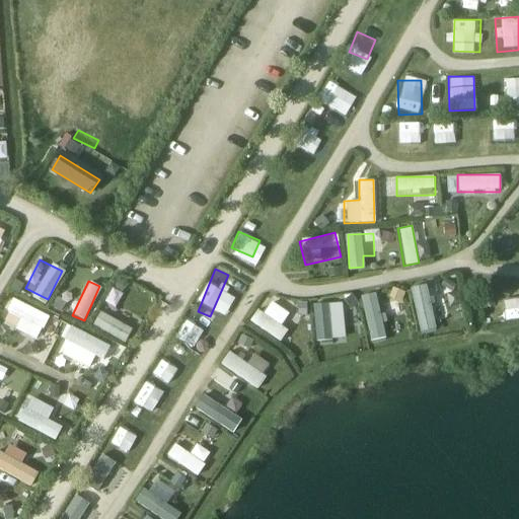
[(63,304),(74,290),(64,283),(54,298),(63,304)]
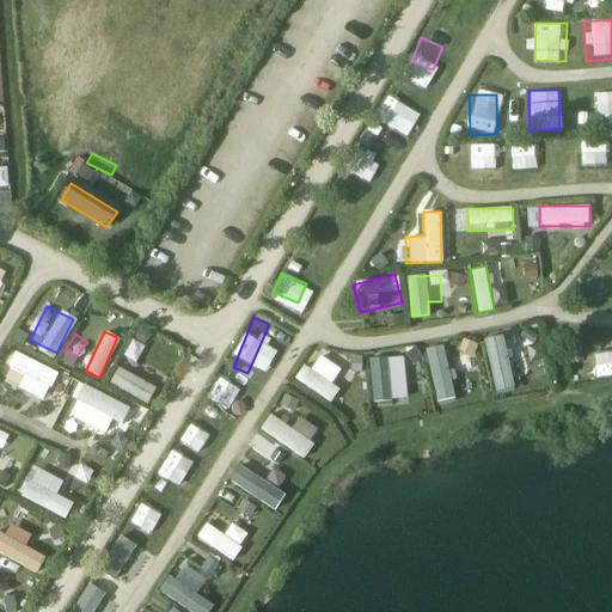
[(482,340),(495,392),(515,389),(502,335),(482,340)]
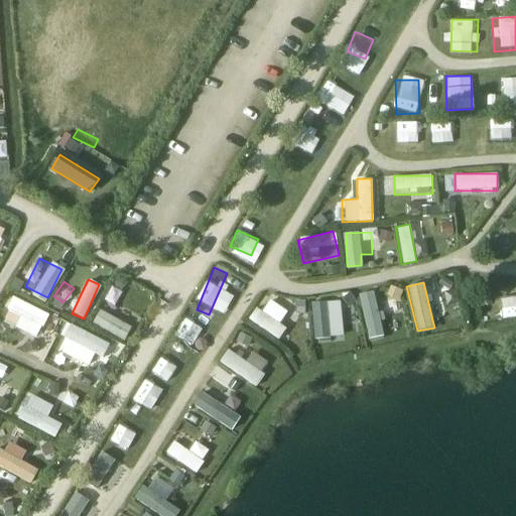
[(358,294),(368,341),(384,337),(374,290),(358,294)]
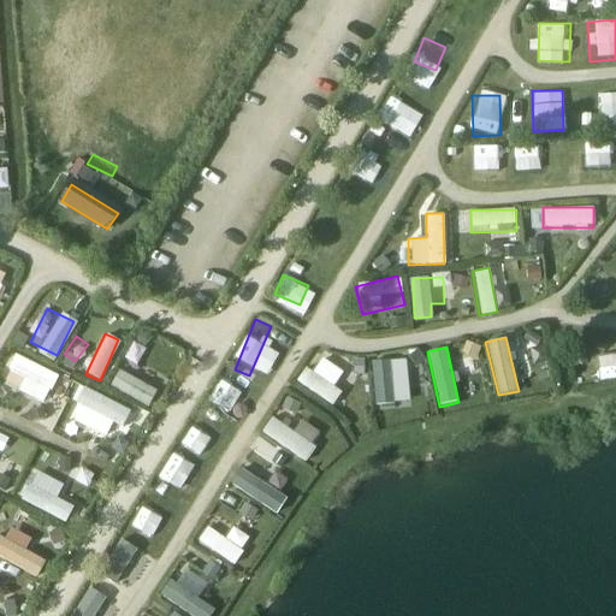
[(314,354),(295,381),(332,408),(351,380),(314,354)]
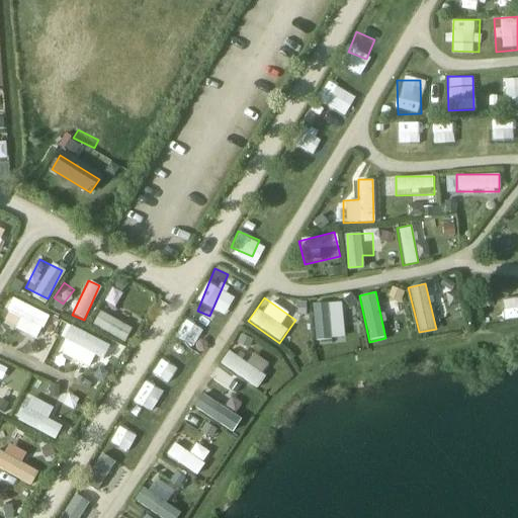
[(11,298),(5,313),(19,318),(15,330),(37,339),(49,313),(11,298)]
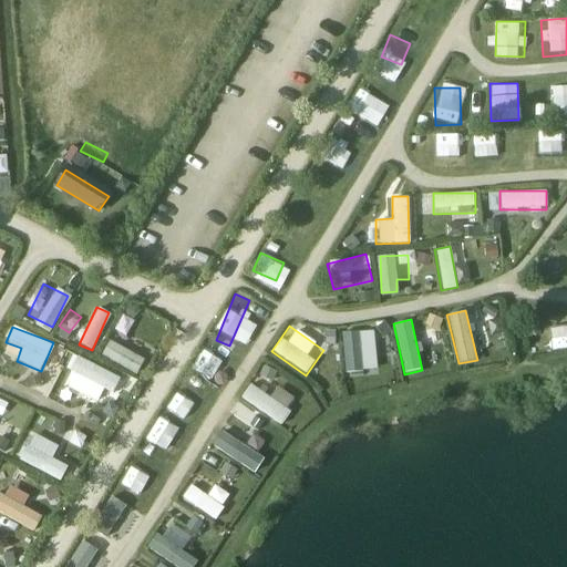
[(342,331),(343,371),(377,370),(374,330),(342,331)]
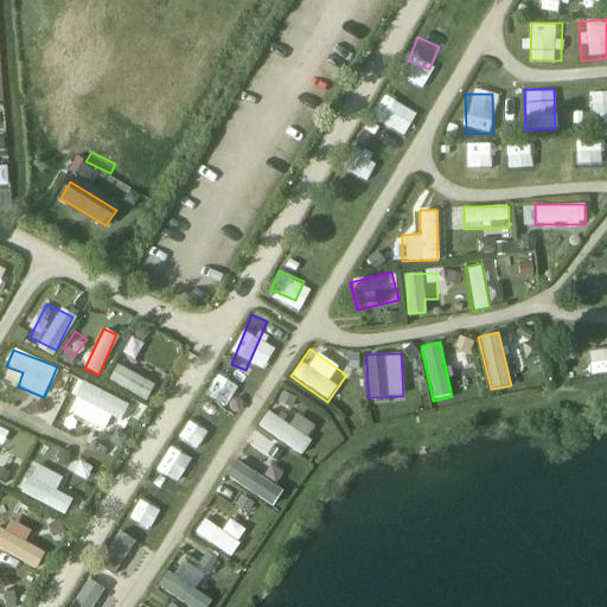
[(116,366),(108,379),(148,401),(155,388),(116,366)]
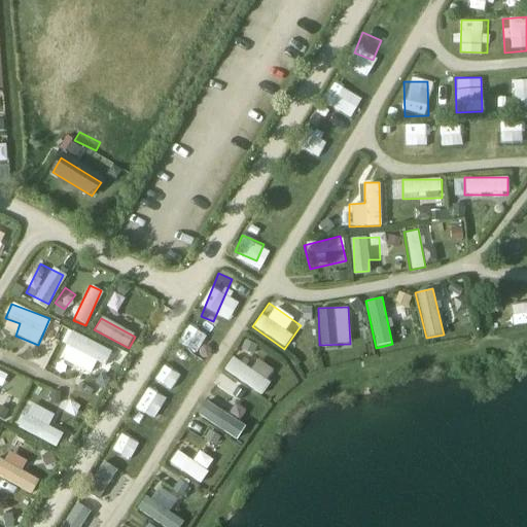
[(173,349),(194,361),(209,336),(188,323),(173,349)]
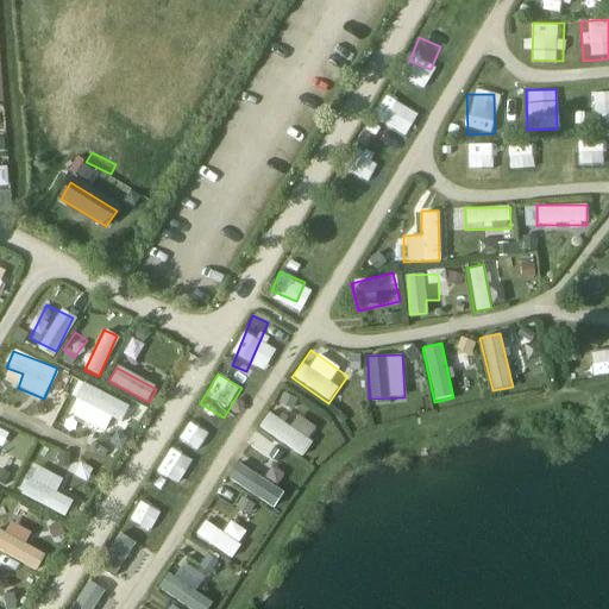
[(82,383),(67,416),(112,439),(129,406),(82,383)]
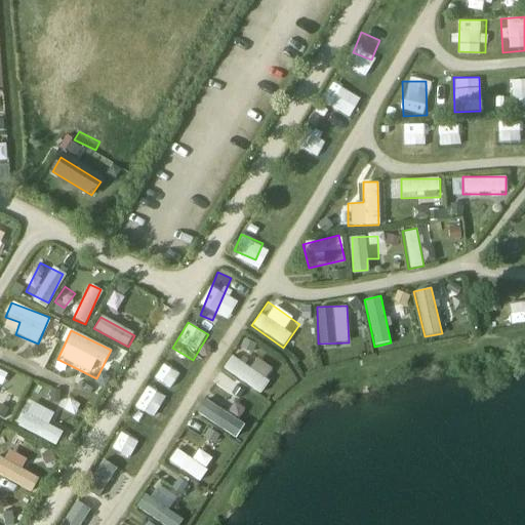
[(259,394),(275,371),(255,358),(249,367),(231,354),(221,368),(259,394)]
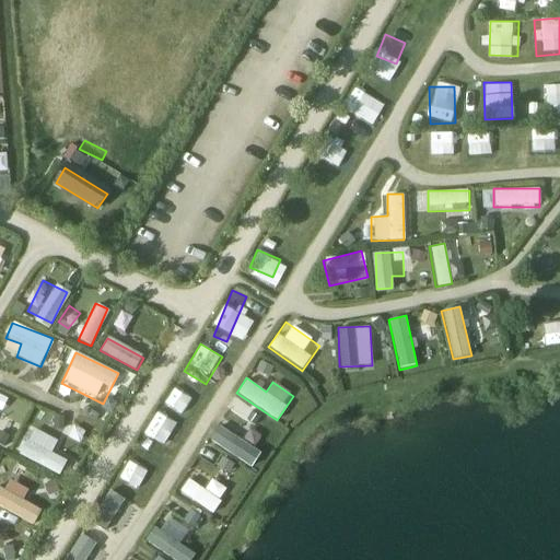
[(186,413),(193,405),(174,392),(167,400),(186,413)]
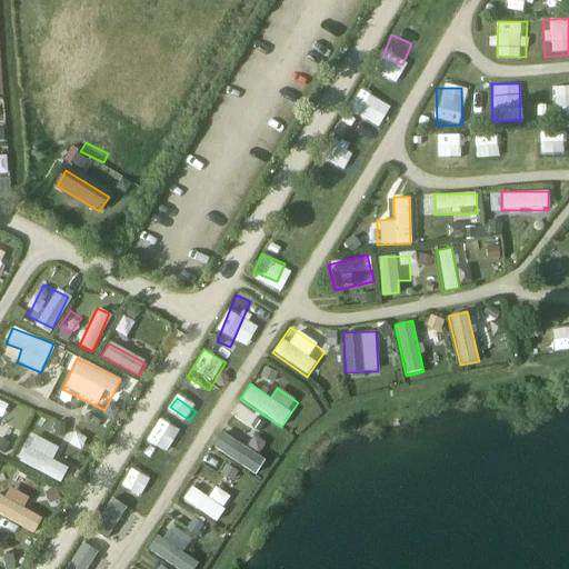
[(158,453),(181,426),(168,413),(143,442),(158,453)]
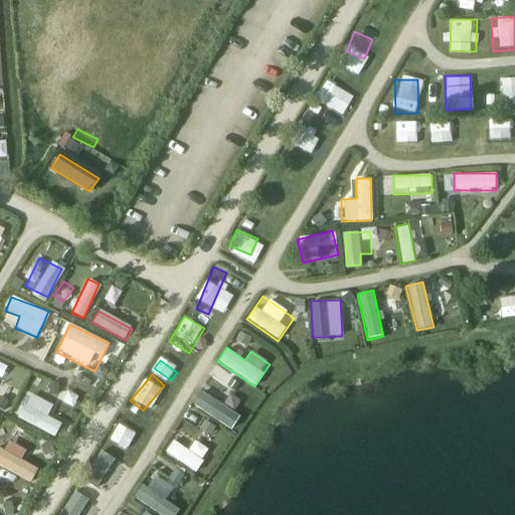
[(32,393),(19,418),(54,438),(61,423),(46,415),(52,404),(32,393)]
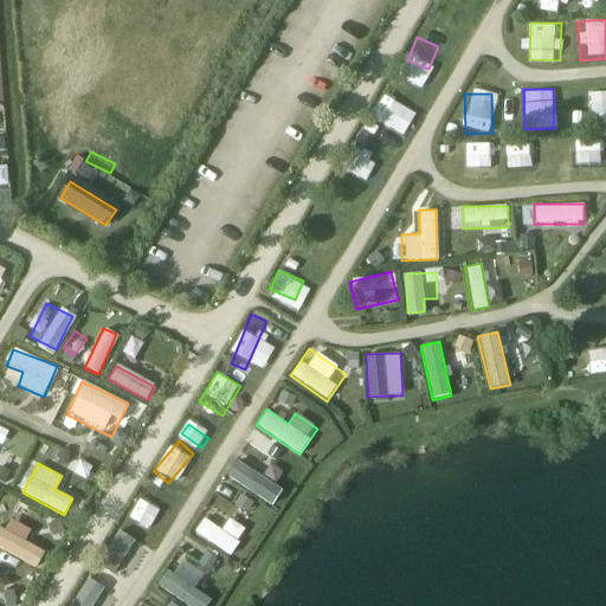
[(255,478),(249,489),(265,498),(271,487),(255,478)]
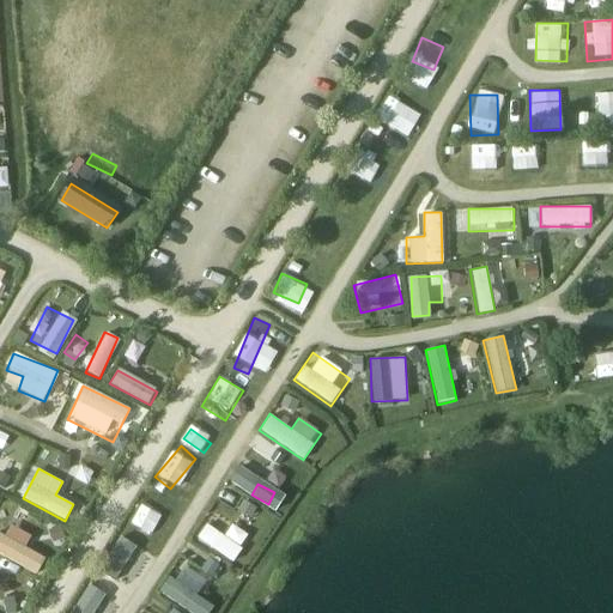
[(249,536),(230,522),(222,534),(206,522),(194,536),(229,563),(249,536)]
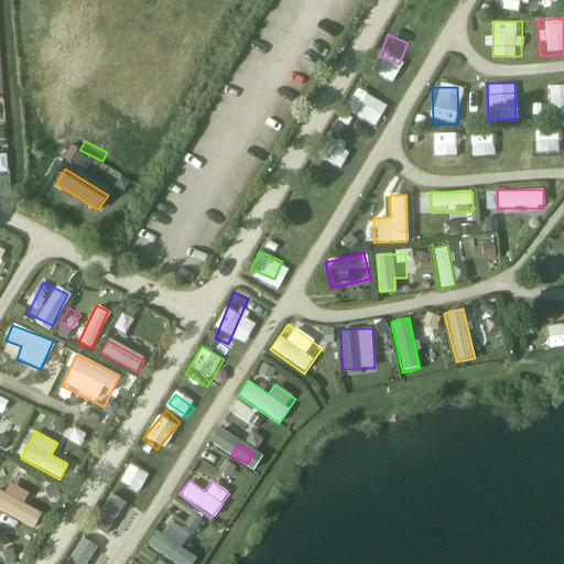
[(0,490),(0,510),(32,530),(41,516),(0,490)]
